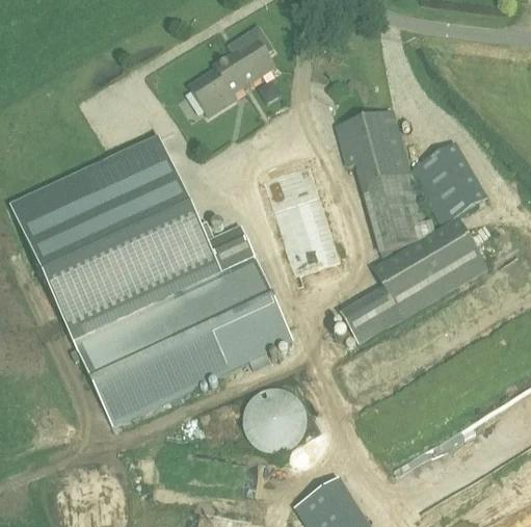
[(232,93),(273,67),(255,38),(185,83),(206,115),(235,97),(232,93)]
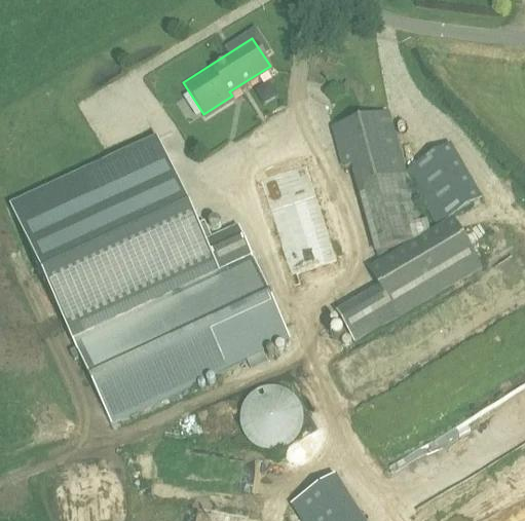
[(376,250),(411,240),(423,233),(388,110),(333,125),(344,165),(352,163),(376,250)]
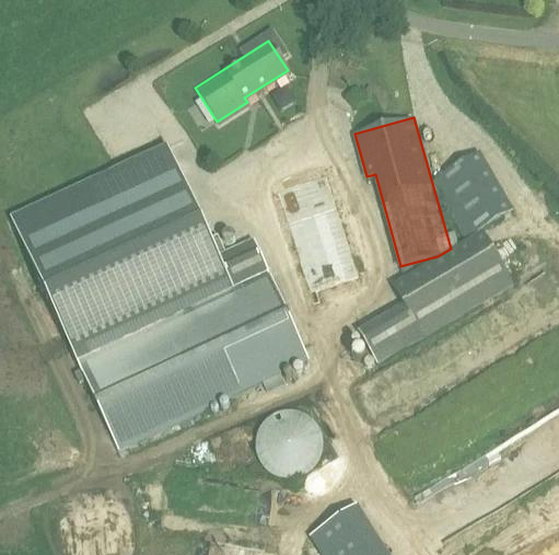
[(13,220),(117,449),(307,357),(257,244),(221,261),(171,147),(13,220)]
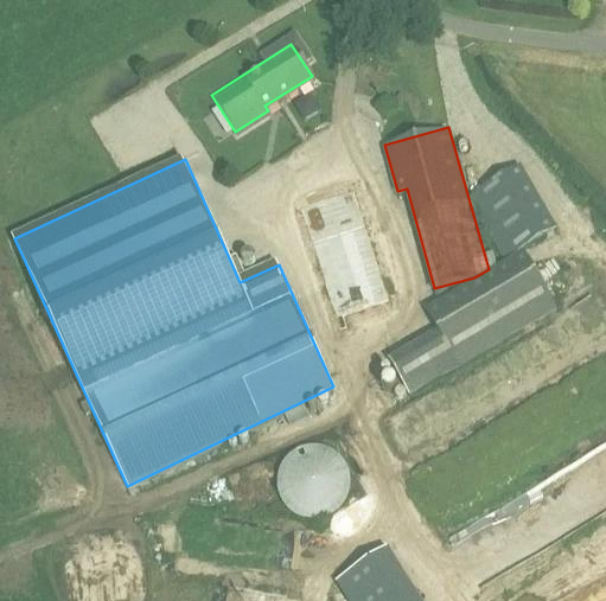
[(382,298),(353,184),(304,196),(332,309),(382,298)]
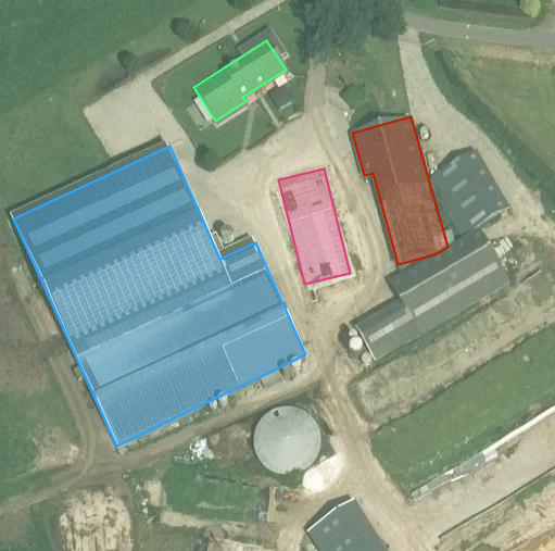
[(462,185),(480,200),(489,189),(470,175),(462,185)]
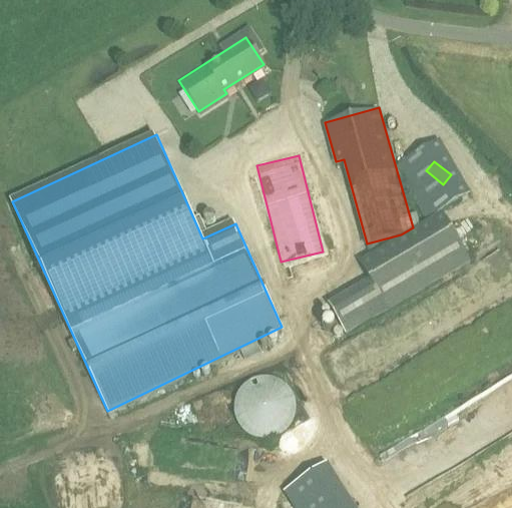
[(369,276),(328,302),(347,333),(388,307),(470,256),(448,221),(442,210),(413,227),(401,234),(358,260),(367,273),(369,276)]
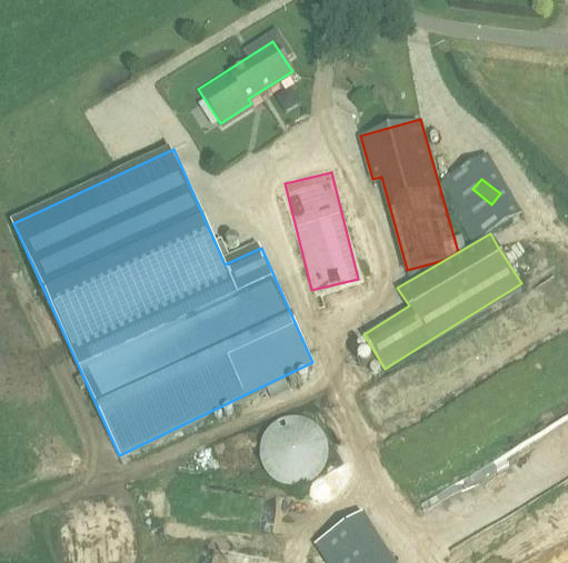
[(309,419),(305,416),(302,415),(300,415),(296,414),(292,414),(290,414),(286,415),(284,416),(280,418),(278,419),(276,420),(275,421),(272,422),(270,424),(269,425),(267,428),(266,430),(265,432),(262,434),(262,436),(261,439),(260,441),(260,443),(259,445),(259,448),(259,451),(259,453),(260,455),(260,458),(261,460),(262,463),(262,464),(265,466),(266,469),(269,473),(272,476),(275,478),(277,479),(280,481),(282,482),(288,483),(290,483),(295,484),(300,483),(305,482),(309,480),(311,479),(316,476),(318,474),(319,473),(321,471),(322,469),(325,464),(326,462),(327,460),(327,458),(328,455),(328,453),(328,451),(328,448),(328,445),(328,443),(327,441),(327,439),(326,435),(325,433),(324,431),(322,430),(320,428),(319,425),(317,424),(314,421),(309,419)]
